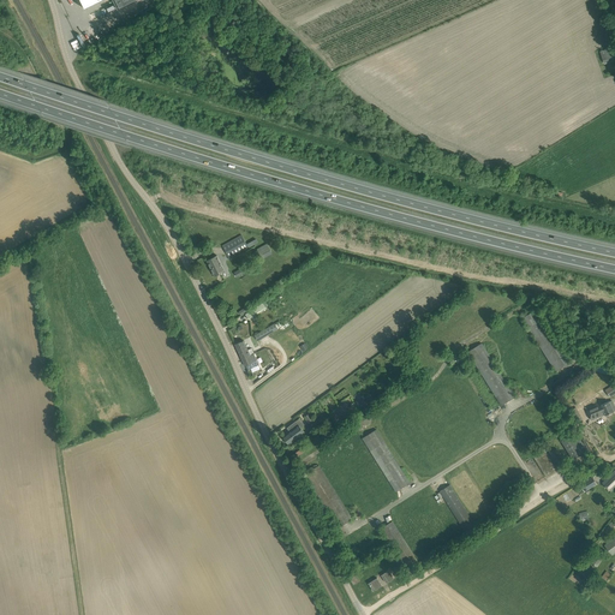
[(82,47),(93,43),(88,29),(77,33),(82,47)]
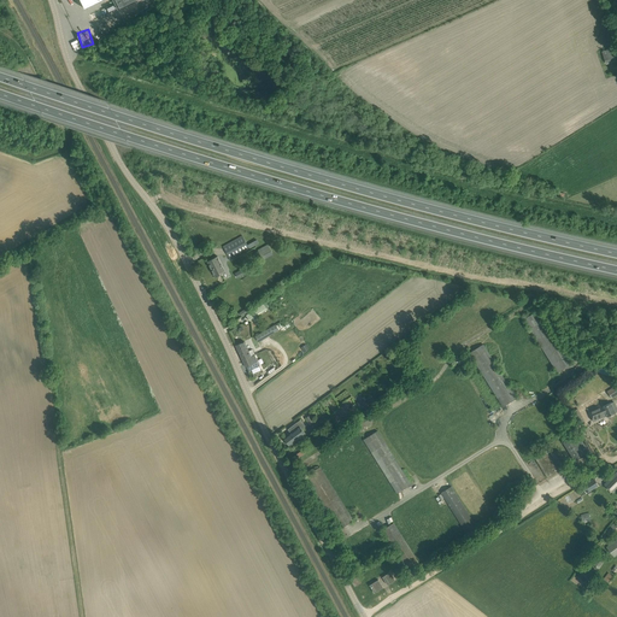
[(616,46),(601,51),(606,64),(616,60),(616,46)]
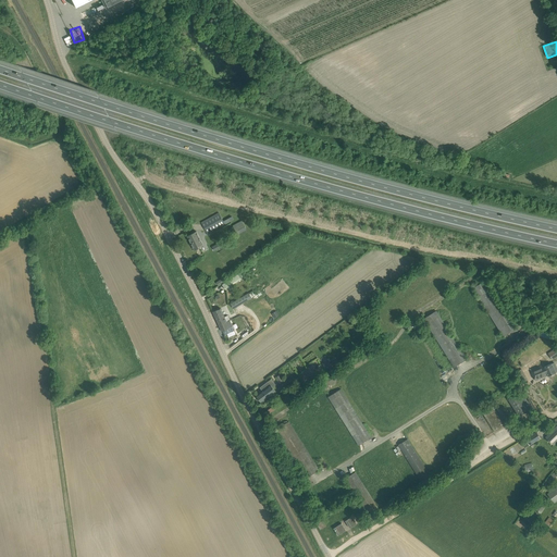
[(201,222),(208,234),(225,224),(219,212),(201,222)]
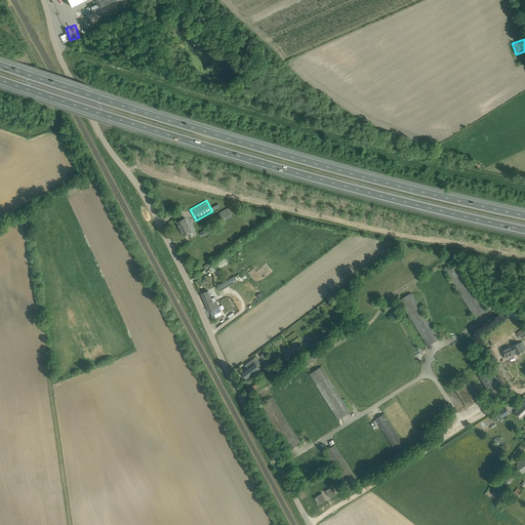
[(219,212),(224,221),(233,216),(228,208),(219,212)]
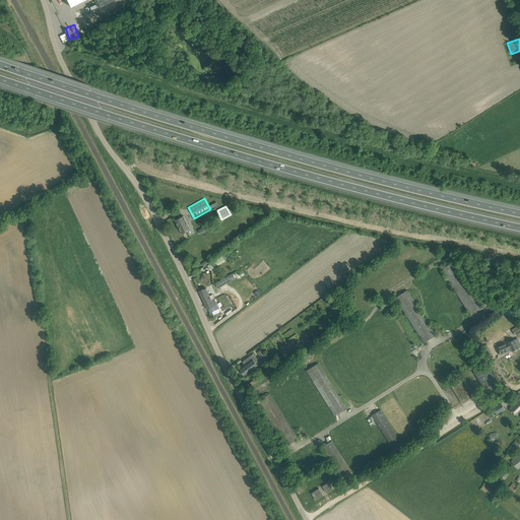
[(175,220),(182,234),(190,230),(184,216),(175,220)]
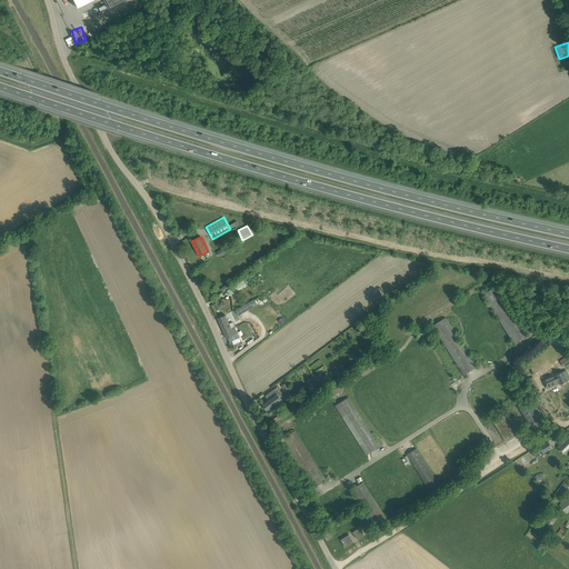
[(217,251),(219,257),(230,250),(228,246),(217,251)]
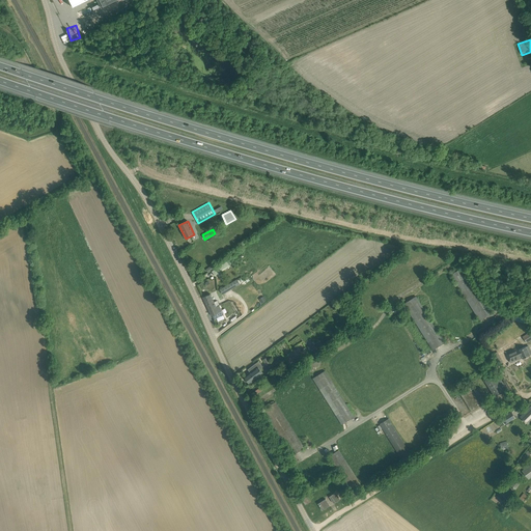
[(198,260),(200,264),(208,260),(206,256),(198,260)]
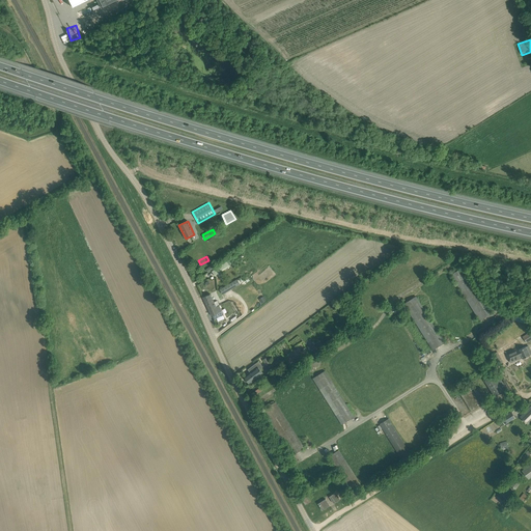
[(212,272),(215,276),(229,266),(226,261),(212,272)]
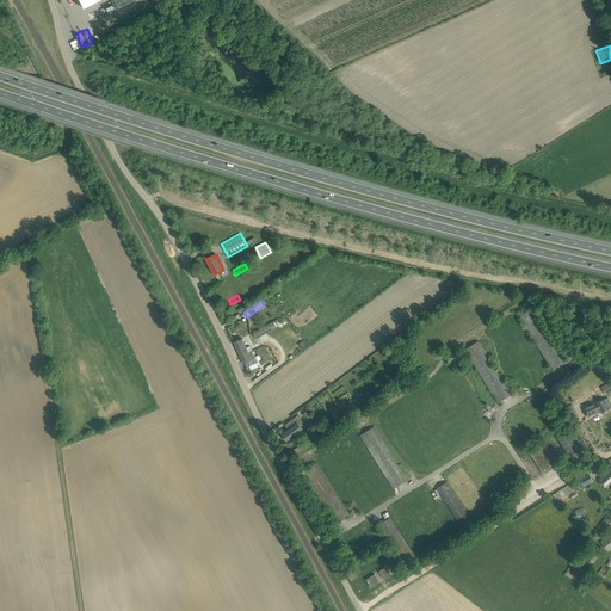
[(519,316),(553,369),(566,360),(532,308),(519,316)]
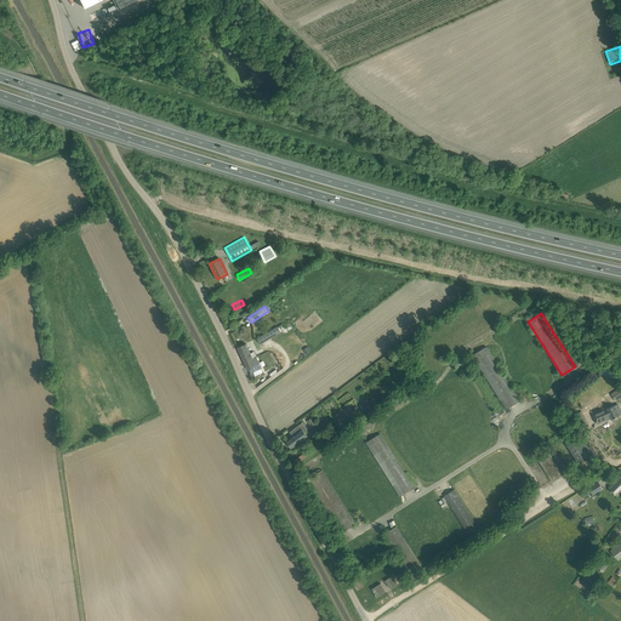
[(268,332),(265,334),(267,339),(271,336),(269,334),(274,331),(275,332),(279,331),(280,332),(284,330),(281,325),(277,328),(268,332)]
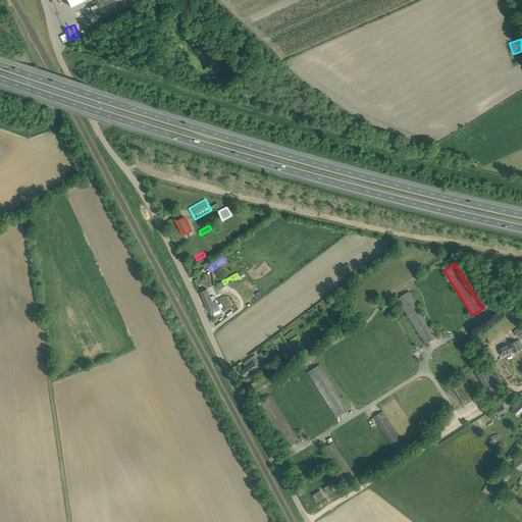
[(207,289),(200,292),(208,310),(209,310),(211,314),(220,310),(213,296),(211,297),(207,289)]
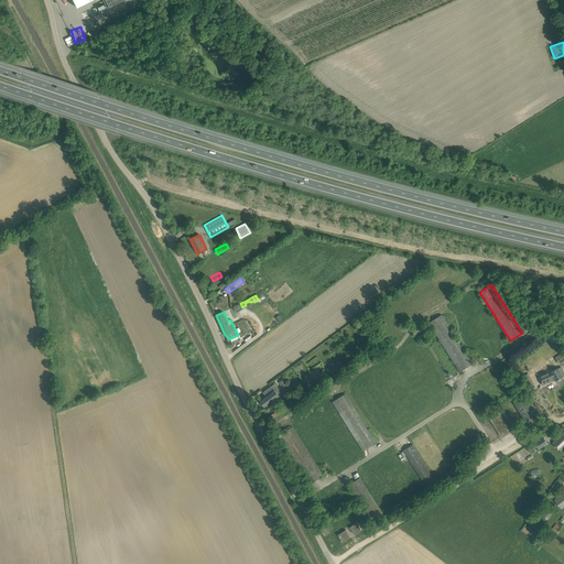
[(430,323),(459,371),(473,364),(442,315),(430,323)]
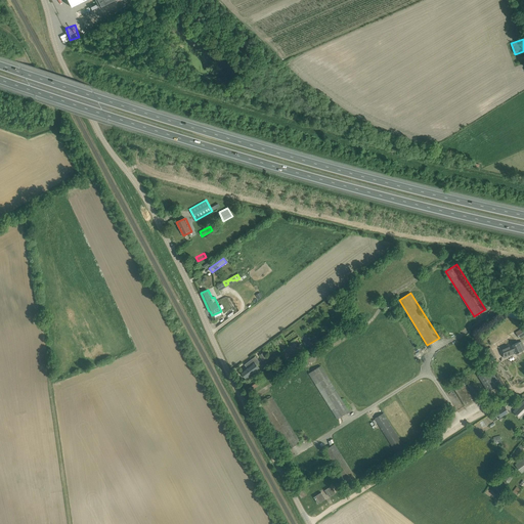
[(314,337),(309,341),(310,343),(308,344),(310,348),(318,343),(314,337)]
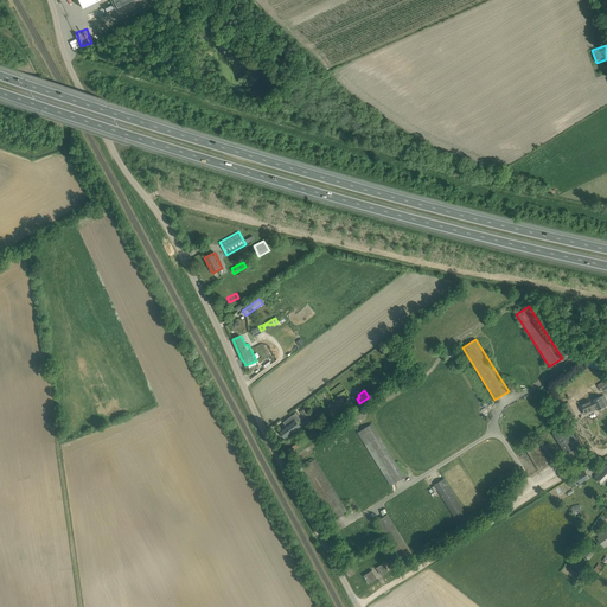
[(579,404),(583,415),(598,409),(598,410),(606,406),(601,396),(594,400),(593,397),(579,404)]
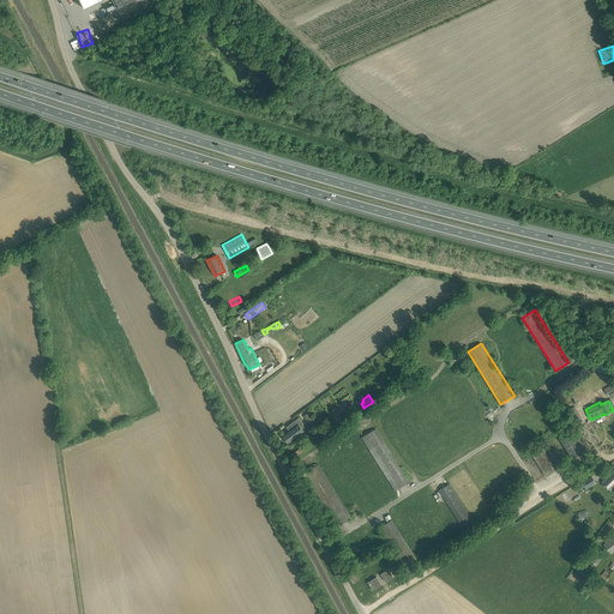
[(304,416),(305,416),(311,426),(317,421),(309,413),(304,416)]
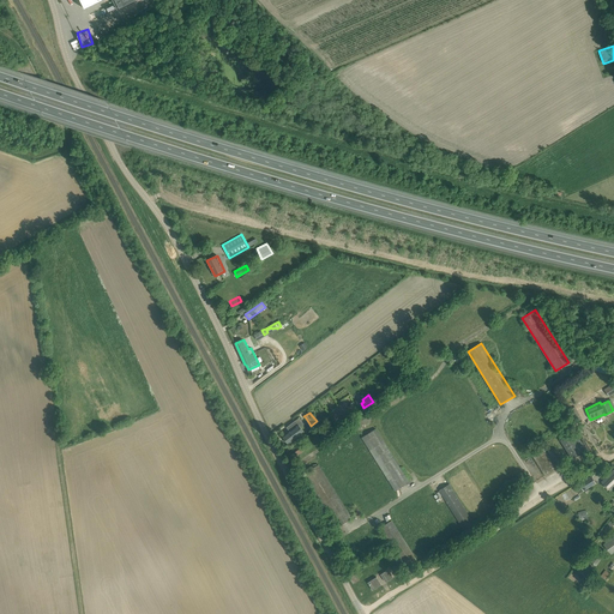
[(290,431),(282,437),(288,444),(293,440),(305,432),(299,423),(296,421),(287,427),(290,431)]
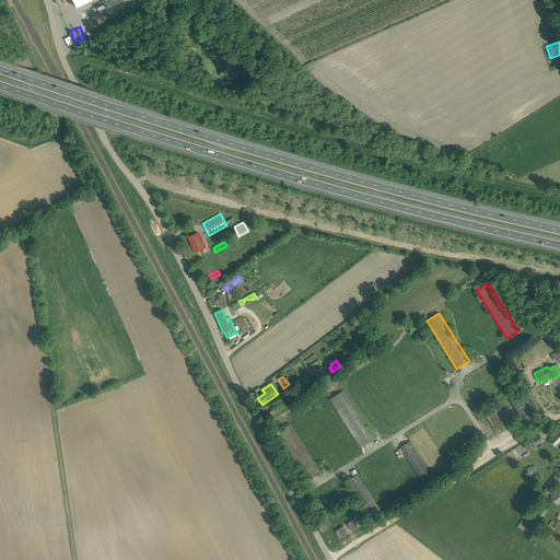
[(330,399),(361,447),(373,440),(342,392),(330,399)]
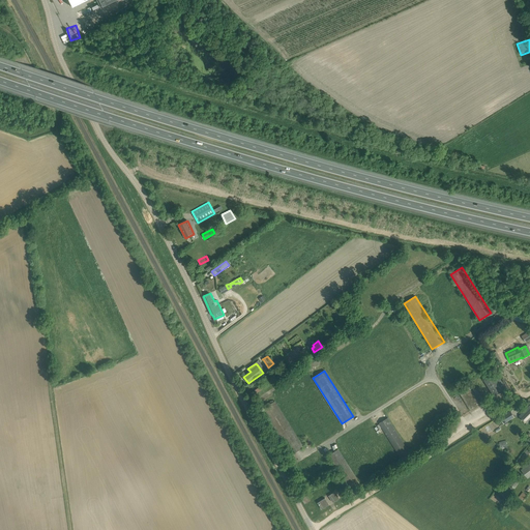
[(483,380),(494,395),(506,388),(496,373),(483,380)]
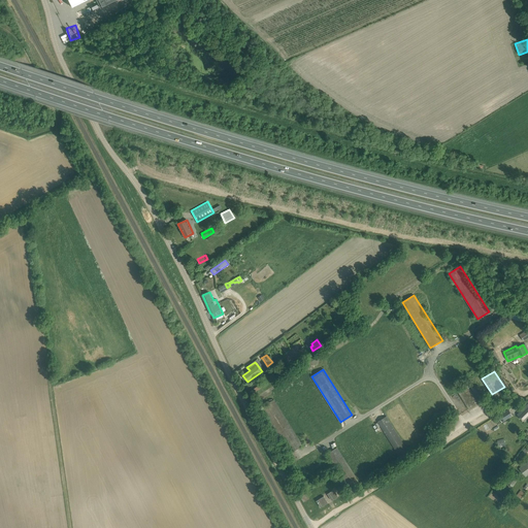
[(455,388),(468,409),(477,403),(464,382),(455,388)]
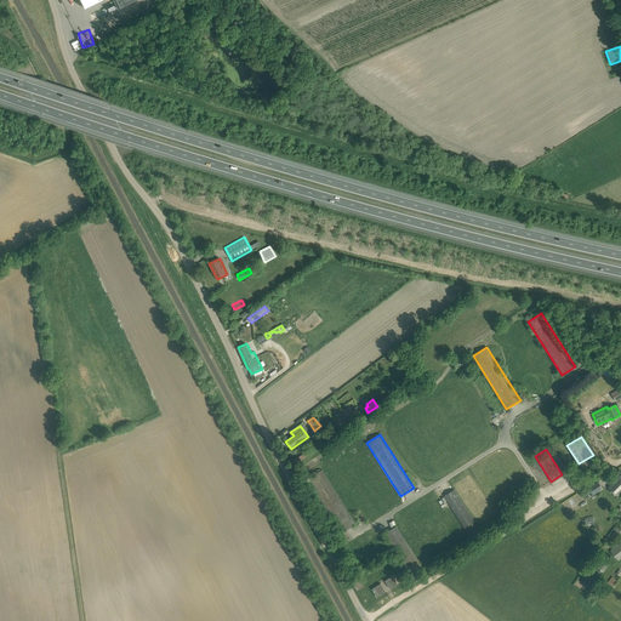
[(620,474),(609,488),(617,496),(620,491),(620,474)]
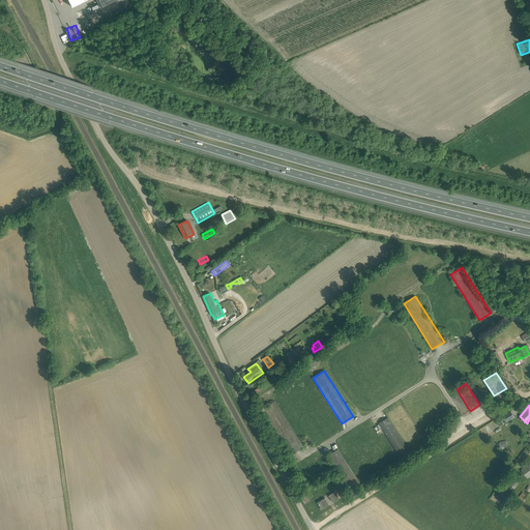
[(500,417),(504,423),(514,417),(510,411),(500,417)]
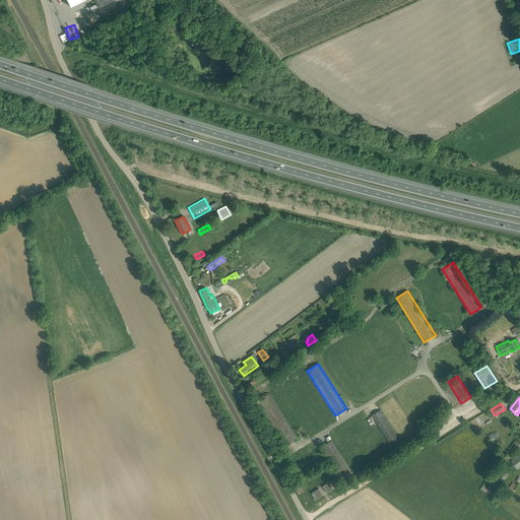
[(372,415),(396,453),(404,448),(381,410),(372,415)]
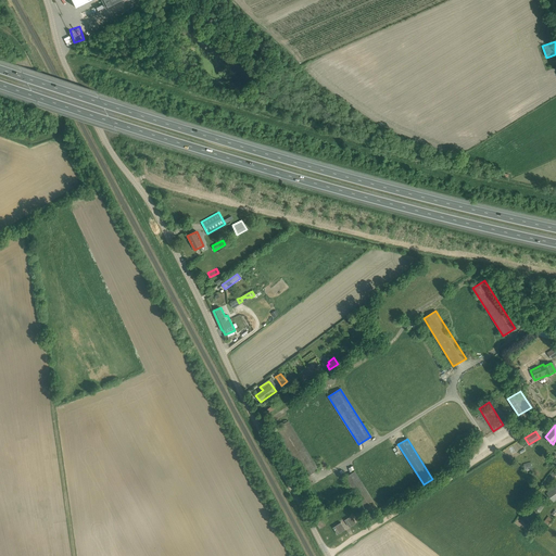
[(553,471),(546,479),(551,482),(555,475),(553,471)]
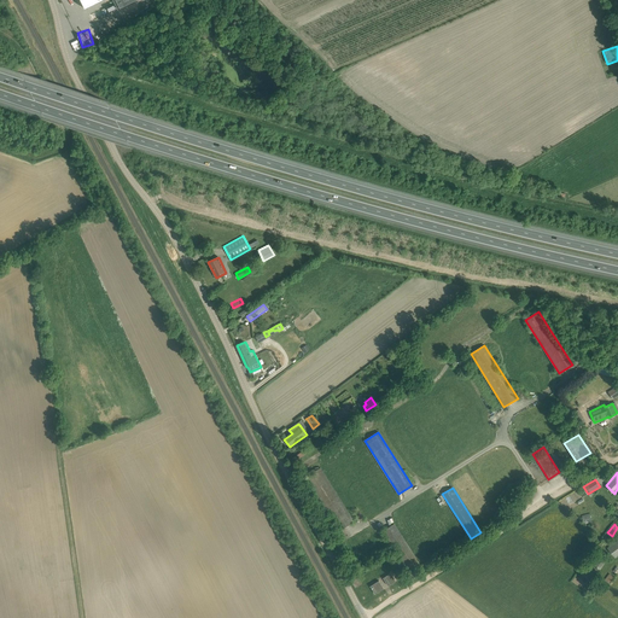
[(607,547),(616,558),(617,555),(617,540),(607,547)]
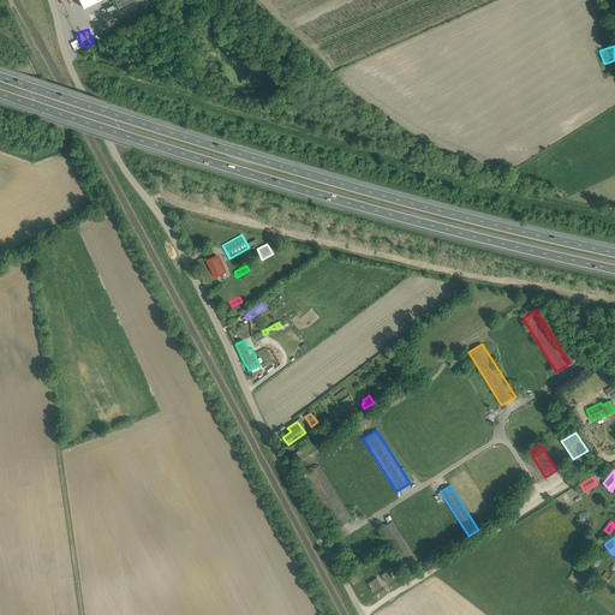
[(595,554),(589,561),(597,567),(602,560),(595,554)]
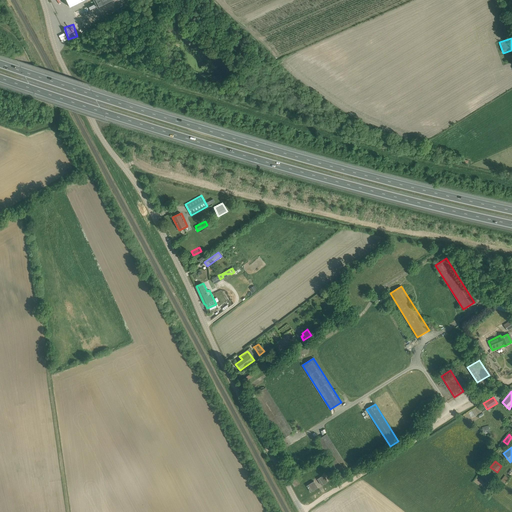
[(317,479),(322,485),(328,481),(324,475),(317,479)]
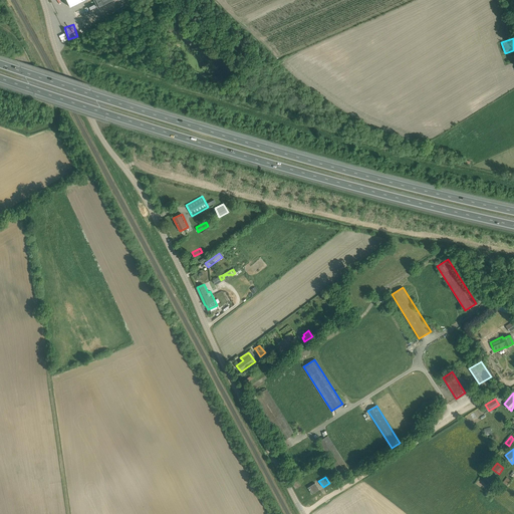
[(502,483),(507,486),(511,481),(506,478),(502,483)]
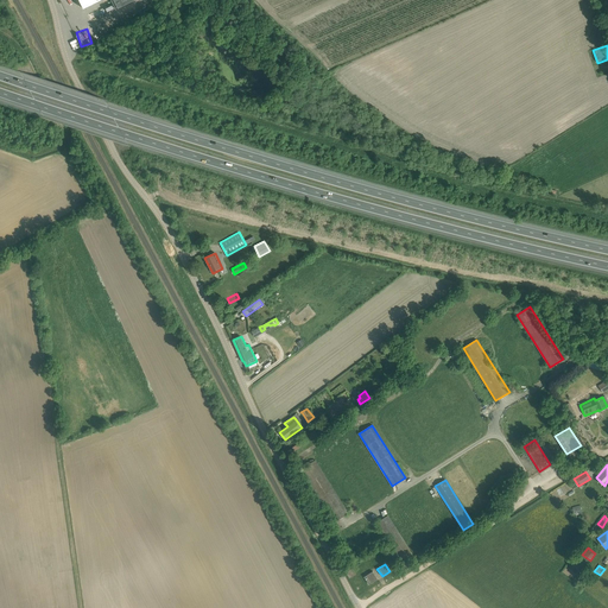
[(583,570),(578,575),(582,580),(588,575),(583,570)]
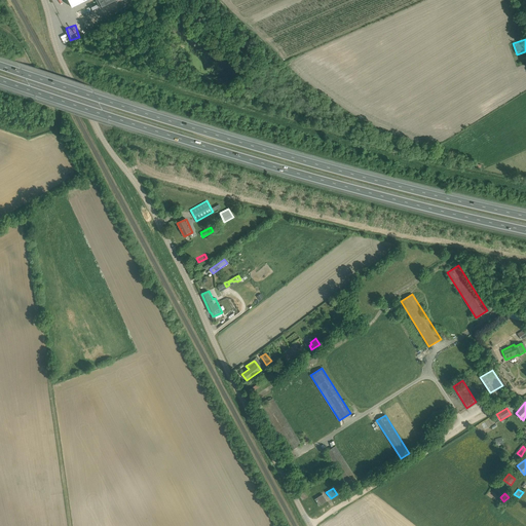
[(315,499),(320,505),(327,500),(323,494),(315,499)]
